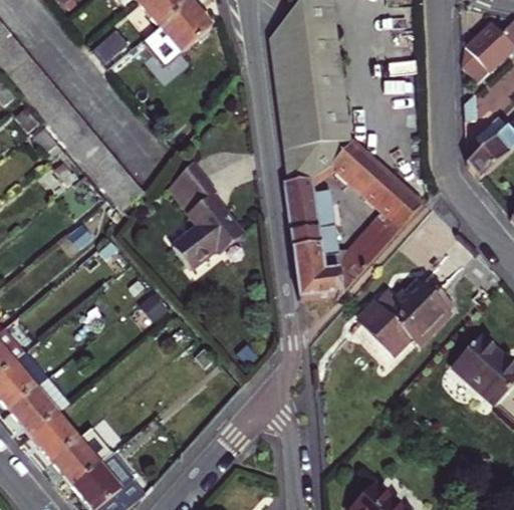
[(61,0),(68,9),(77,2),(75,0),(61,0)]
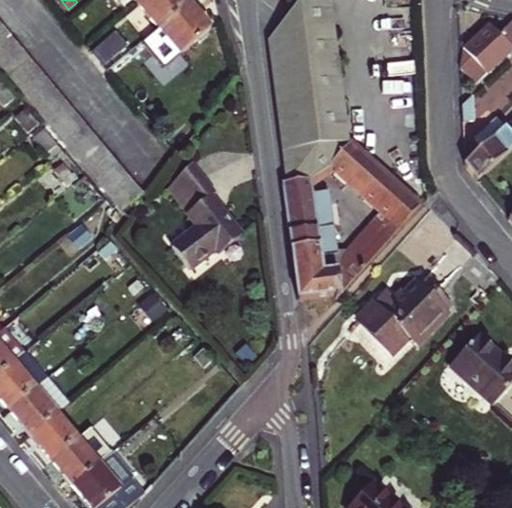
[(158,26),(189,0),(138,0),(137,1),(158,26)]
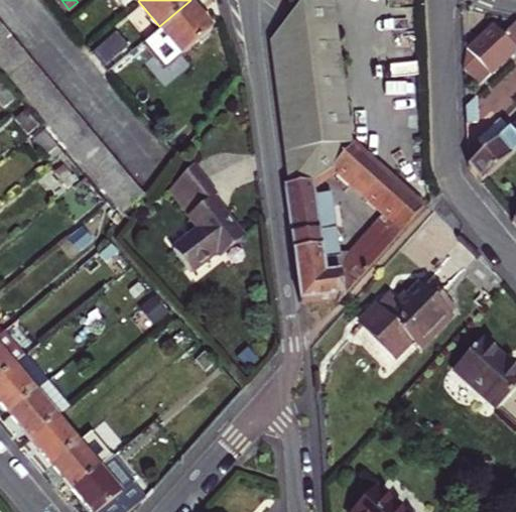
[(200,37),(213,26),(190,0),(159,26),(148,36),(170,62),(185,49),(200,37)]
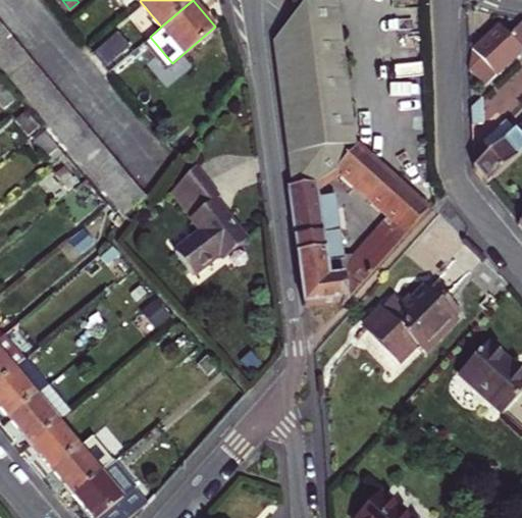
[(294,238),(299,273),(303,303),(347,298),(427,208),(387,172),(368,195),(388,213),(354,253),(343,255),(333,191),(318,194),(317,186),(341,169),(355,183),(375,161),(355,144),(336,2),(334,0),(304,0),(273,39),(292,184),(288,184),(294,238)]
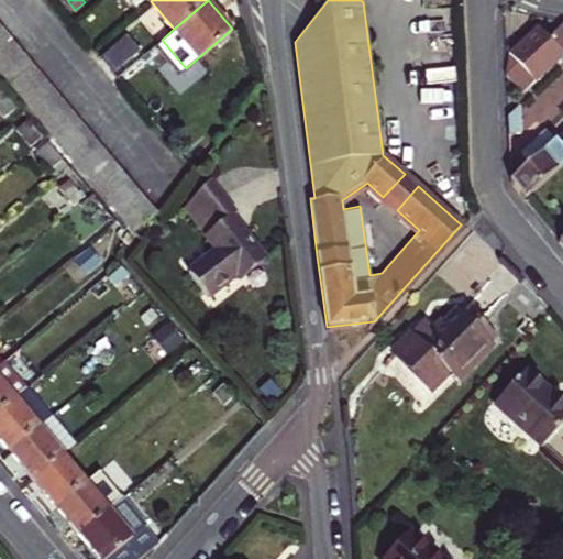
[(101,29),(91,17),(81,24),(91,36),(101,29)]
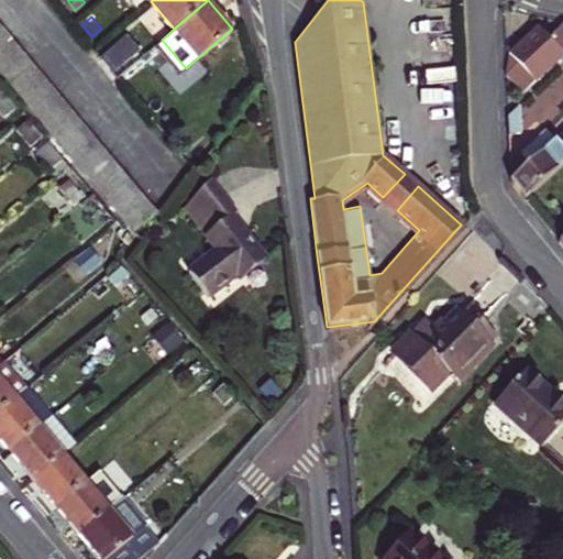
[(522,89),(562,51),(562,21),(549,34),(539,23),(509,51),(505,72),(507,72),(522,89)]
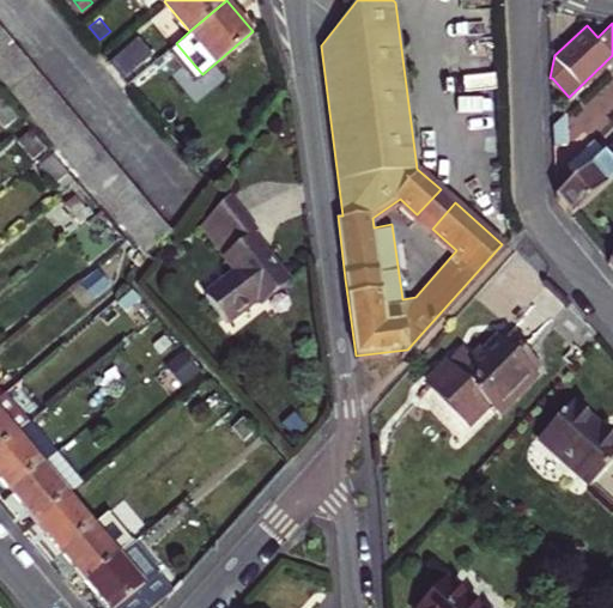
[(0,50),(12,40),(2,28),(0,30),(0,50)]
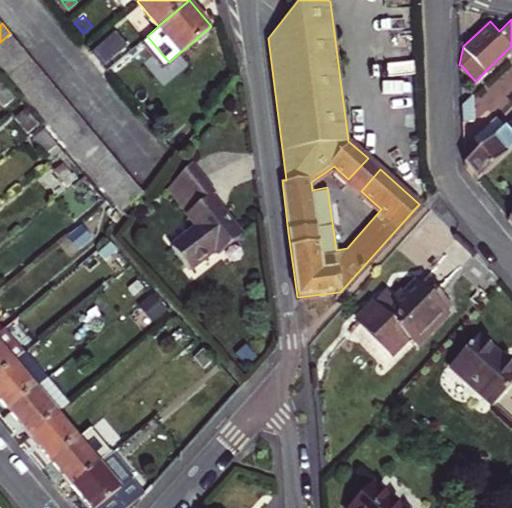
[(115,31),(91,50),(102,64),(126,45),(115,31)]
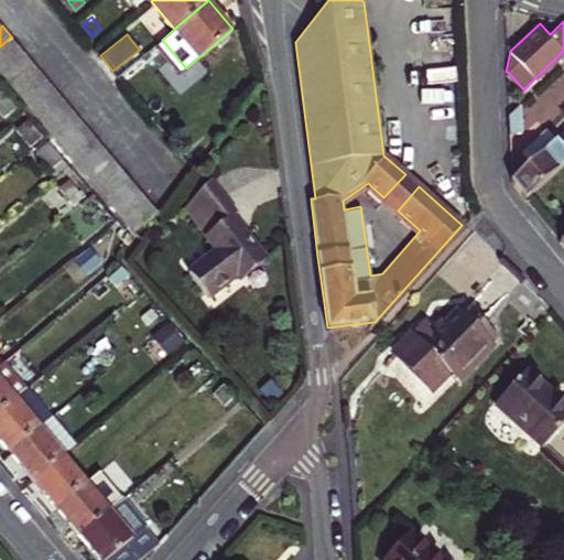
[(0,64),(21,47),(11,36),(0,46),(0,64)]
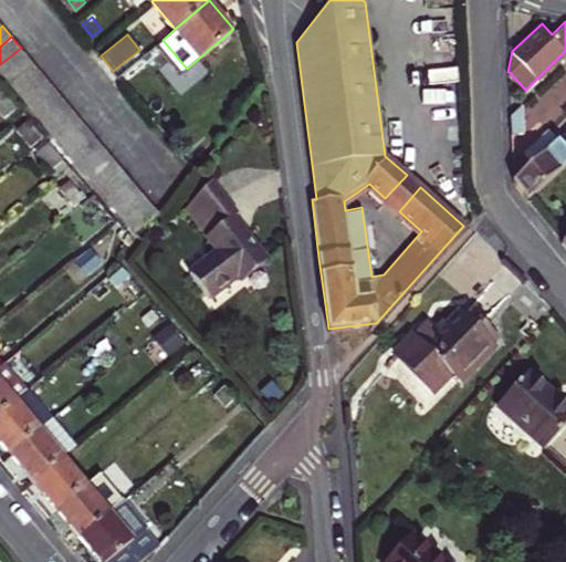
[(208,62),(226,48),(219,41),(203,54),(208,62)]
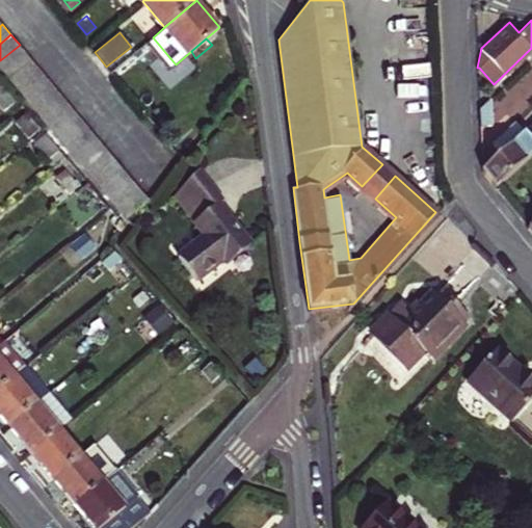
[(6,74),(28,55),(20,45),(0,60),(0,66),(3,71),(6,74)]
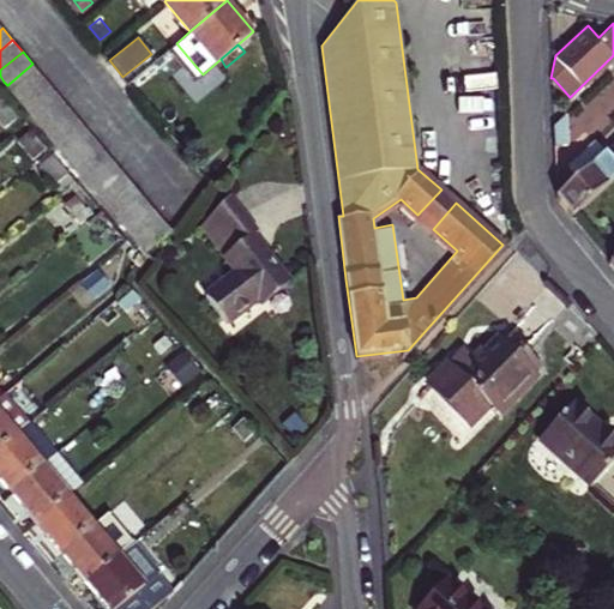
[(17,97),(42,76),(32,64),(7,85),(17,97)]
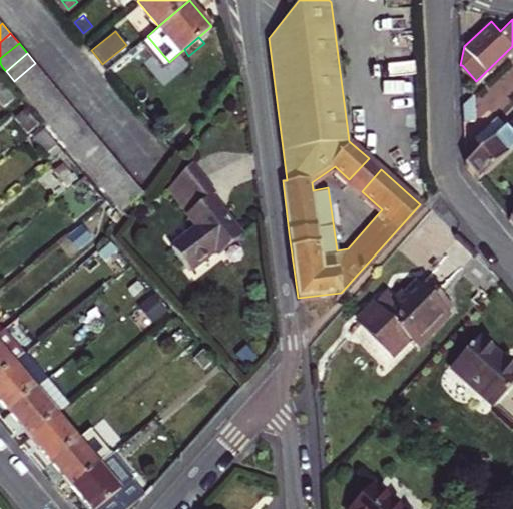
[(22,90),(43,72),(35,63),(14,81),(22,90)]
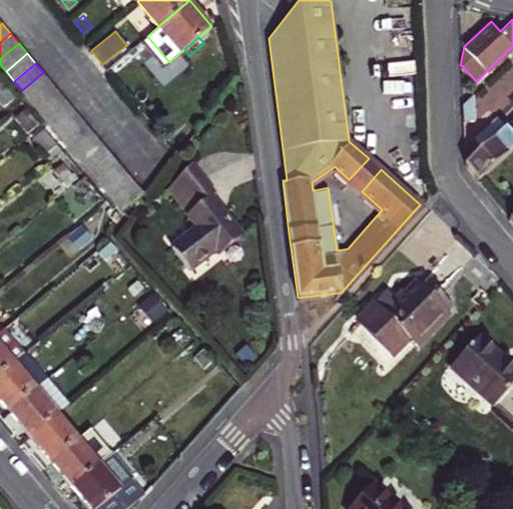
[(31,100),(52,82),(43,72),(22,90),(25,93),(31,100)]
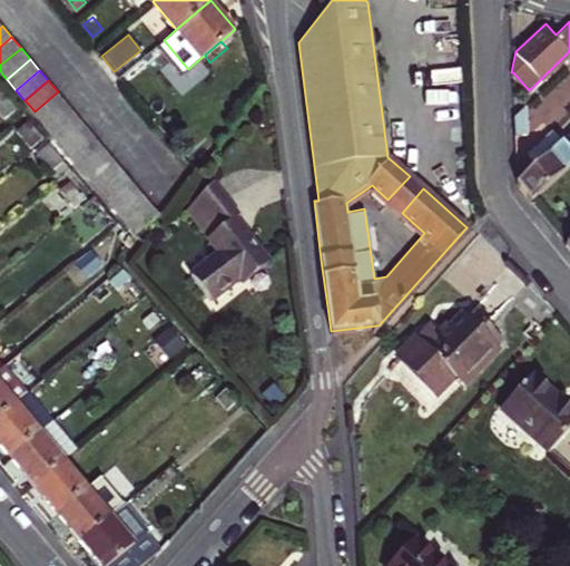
[(0,109),(5,116),(16,107),(0,87),(0,109)]
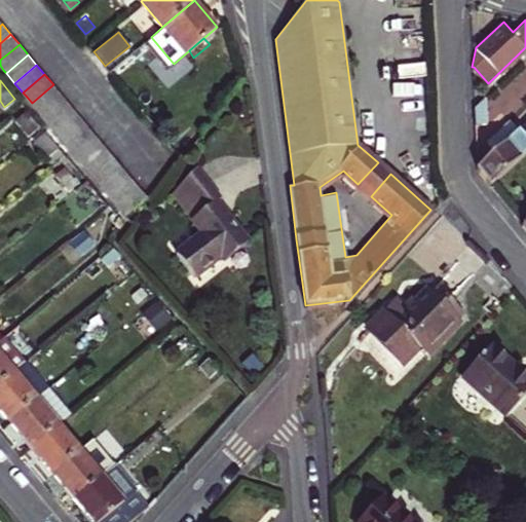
[(40,113),(62,95),(53,84),(32,103),(40,113)]
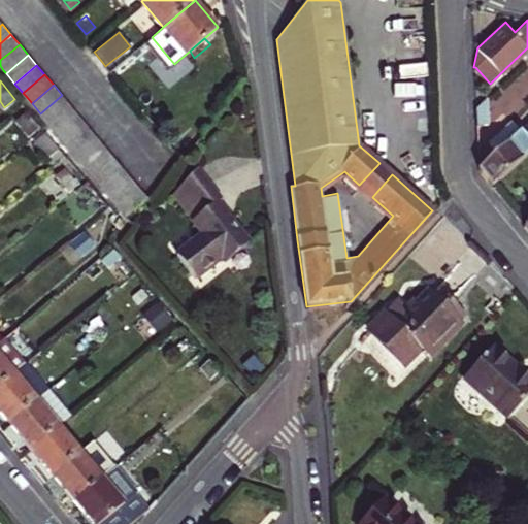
[(48,124),(70,105),(62,95),(40,113),(47,123),(48,124)]
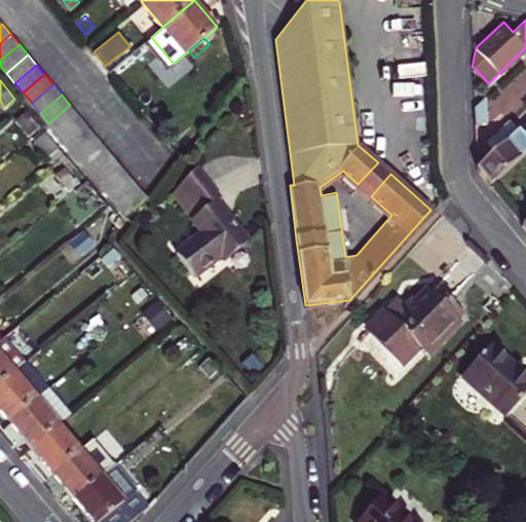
[(475,122),(486,122),(485,96),(474,106),(475,122)]
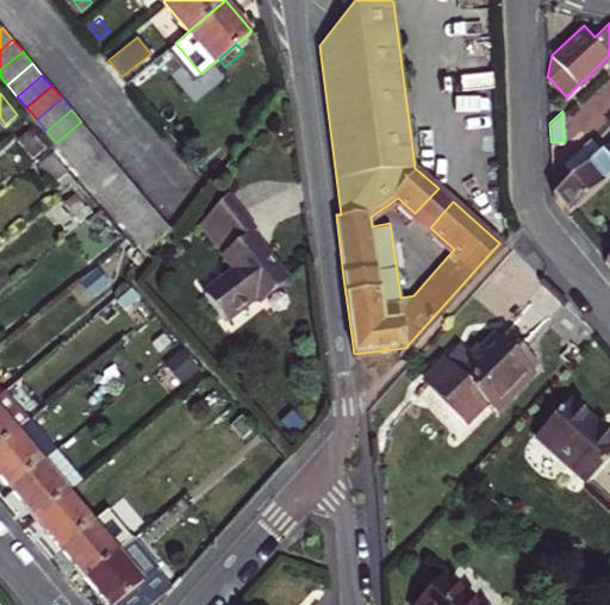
[(66,155),(92,133),(81,122),(56,143),(66,155)]
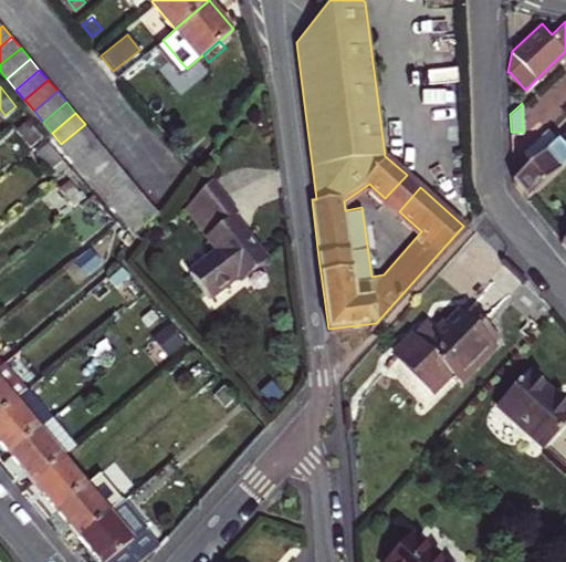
[(42,134),(28,118),(18,127),(31,144),(42,134)]
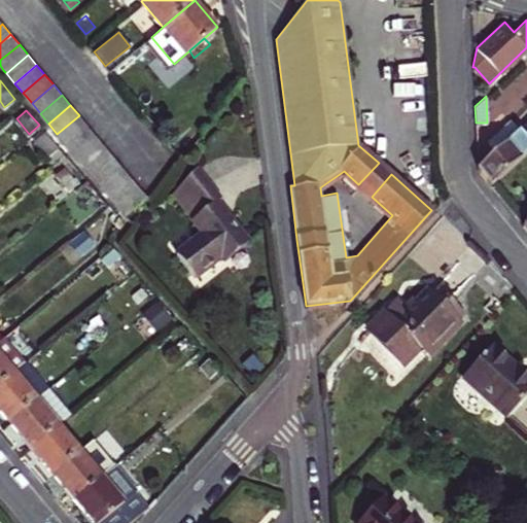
[(65,144),(88,126),(79,115),(57,134),(65,144)]
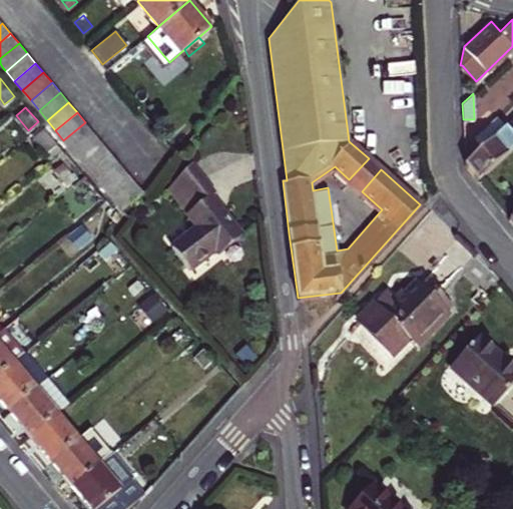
[(512,119),(506,126),(497,116),(475,135),(475,138),(482,145),(464,162),(477,179),(512,146),(512,119)]
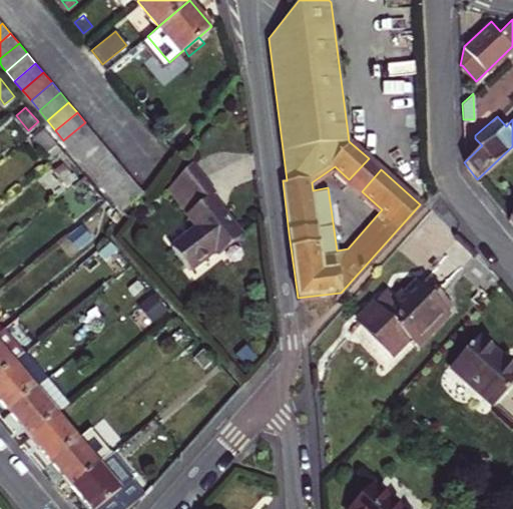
[(72,149),(93,131),(85,122),(63,140),(67,144),(72,149)]
